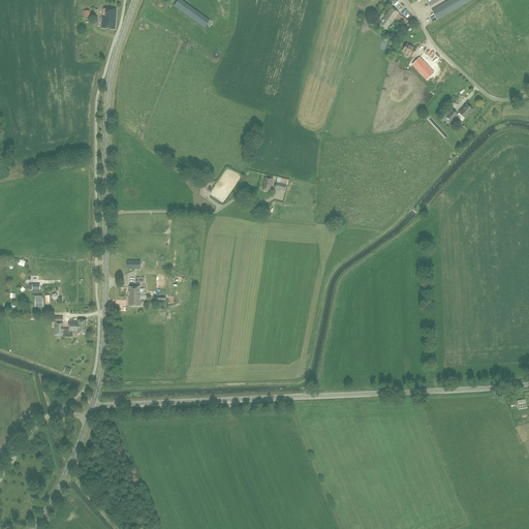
[(448,0),(432,10),(438,20),(471,0),(448,0)]
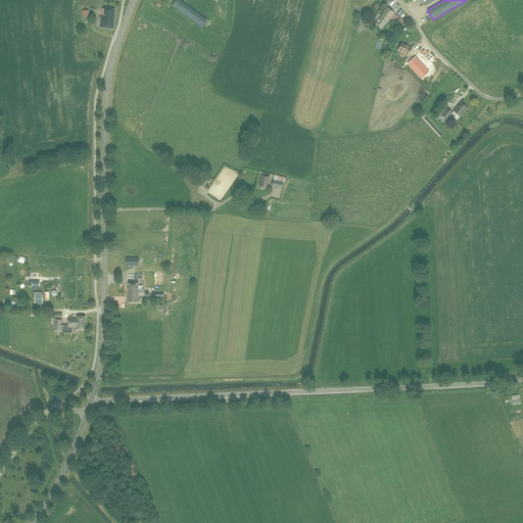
[(113,30),(115,9),(102,7),(100,28),(105,29),(105,26),(109,26),(108,29),(113,30)]
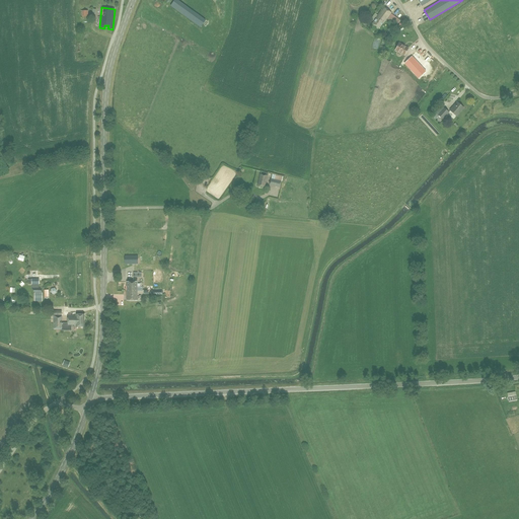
[(400,20),(391,13),(391,12),(384,7),(376,18),(372,23),(379,28),(383,23),(387,18),(396,25),(400,20)]
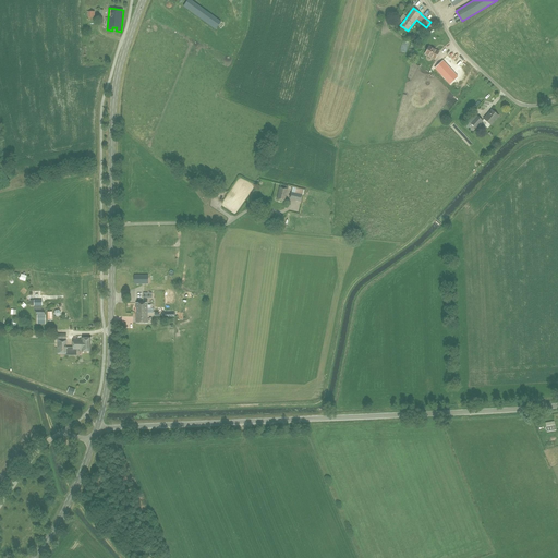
[(435,59),(439,51),(429,46),(425,53),(435,59)]
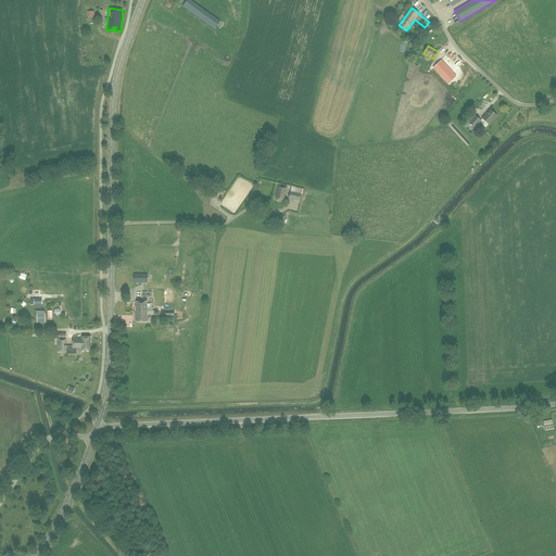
[(441,61),(433,68),(447,84),(456,76),(441,61)]
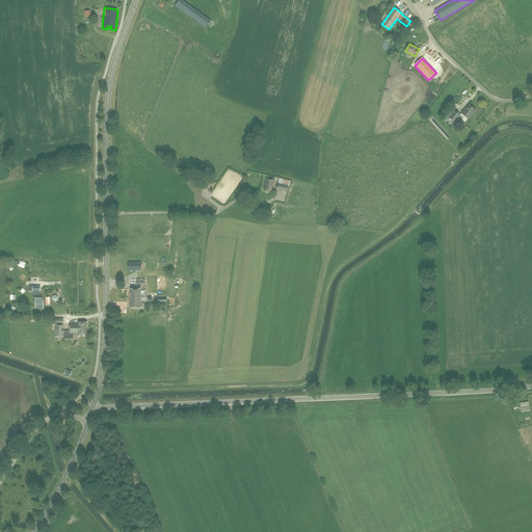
[(468,120),(475,110),(469,105),(461,113),(468,120)]
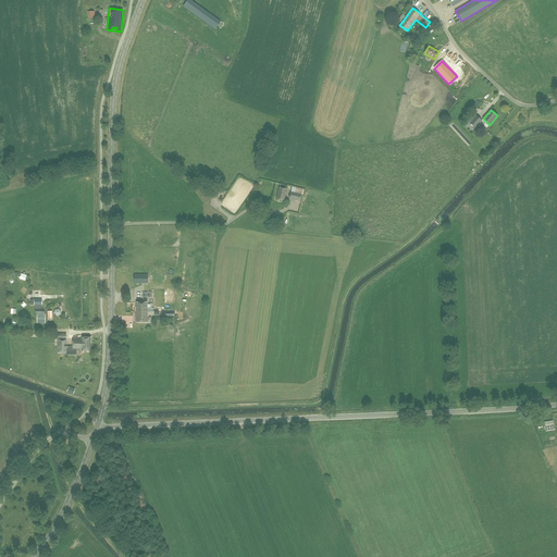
[(477,116),(473,113),(465,123),(469,126),(470,124),(475,128),(482,121),(477,115),(477,116)]
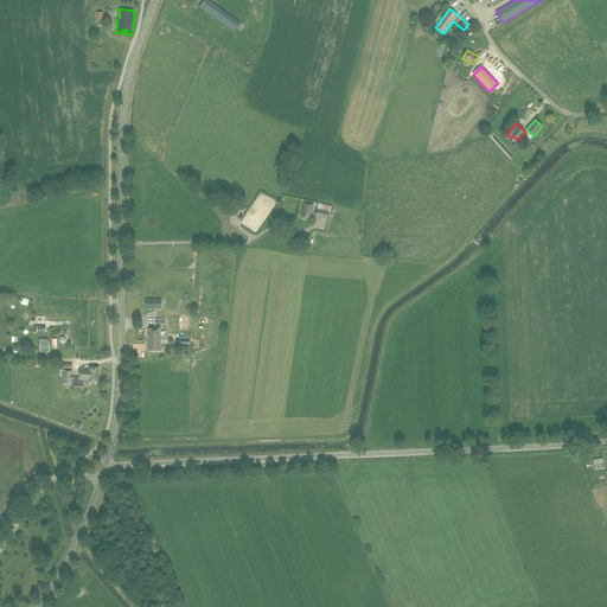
[(312,205),(313,202),(306,200),(305,204),(301,217),(310,218),(312,205)]
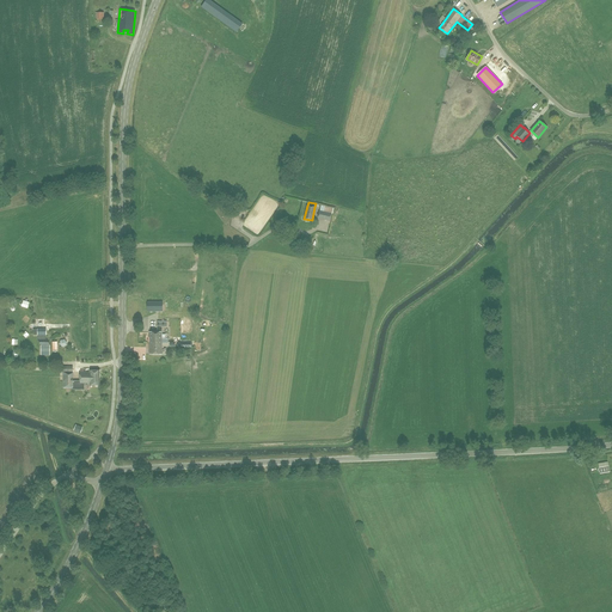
[(330,221),(331,213),(319,210),(318,218),(330,221)]
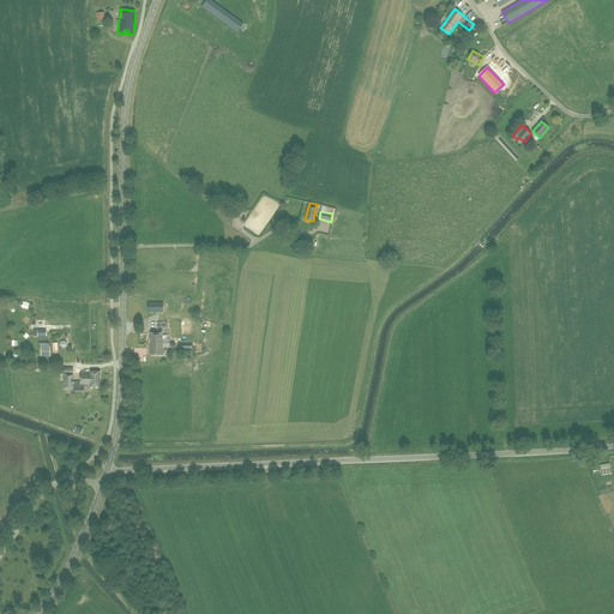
[(148,312),(181,312),(181,302),(148,302),(148,312)]
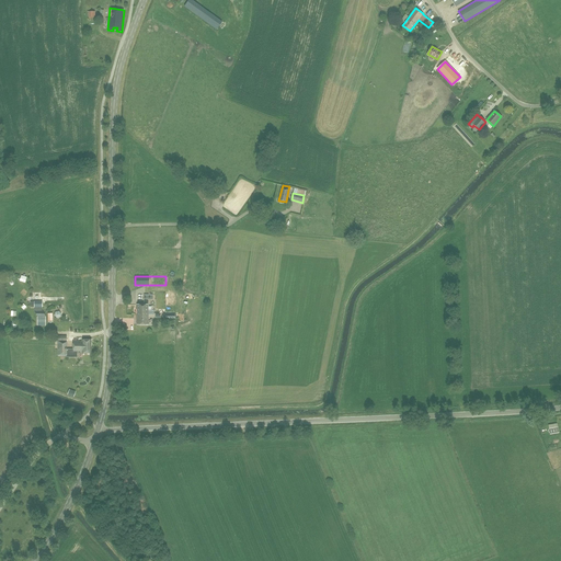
[(34,301),(31,301),(31,307),(34,307),(34,312),(42,311),(42,301),(34,301)]
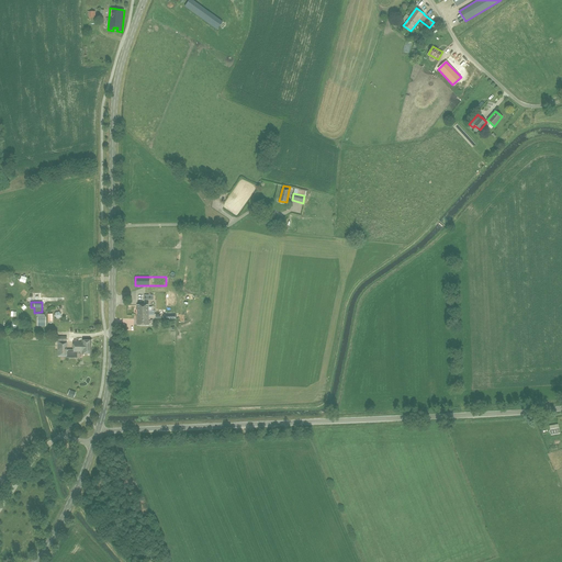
[(148,325),(148,305),(137,305),(137,325),(148,325)]
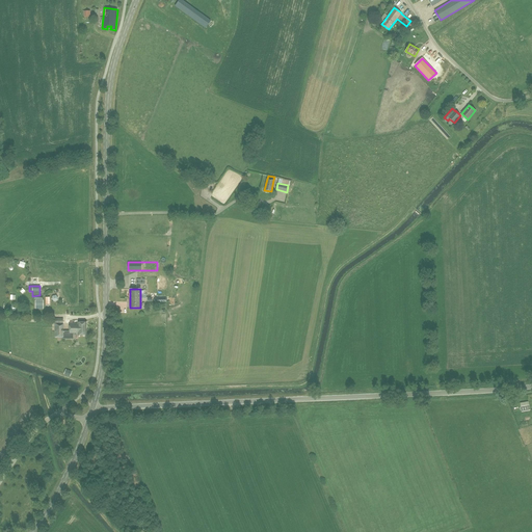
[(86,335),(86,322),(78,322),(78,323),(70,323),(70,331),(63,331),(63,337),(63,340),(73,340),(73,334),(78,334),(78,335),(86,335)]
